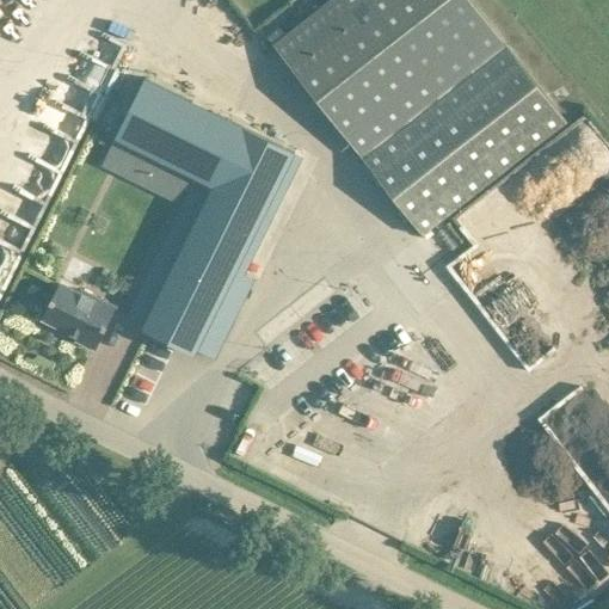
[(565,124),(506,49),(467,0),(331,0),(271,47),(362,162),(420,238),(565,124)]
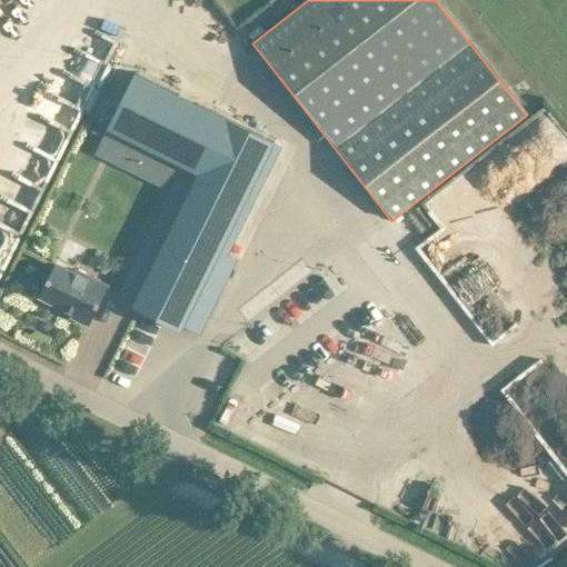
[(133,75),(106,130),(181,168),(128,276),(118,296),(133,304),(182,328),(198,335),(208,316),(235,261),(218,252),(271,143),(133,75)]
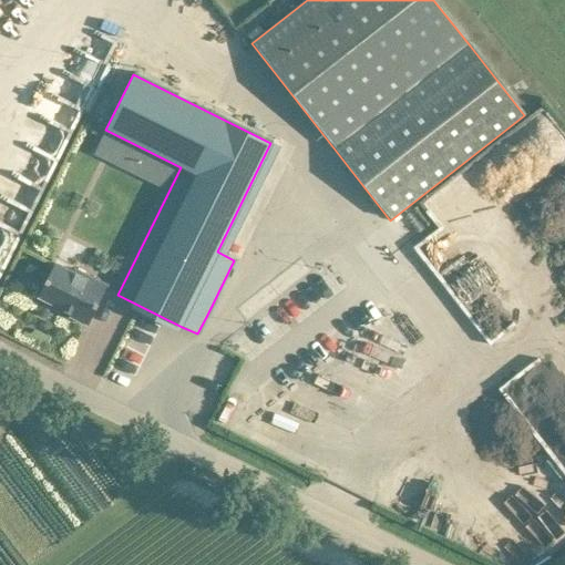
[(86,327),(96,307),(106,287),(73,271),(72,274),(54,265),(47,278),(38,298),(70,315),(69,318),(86,327)]
